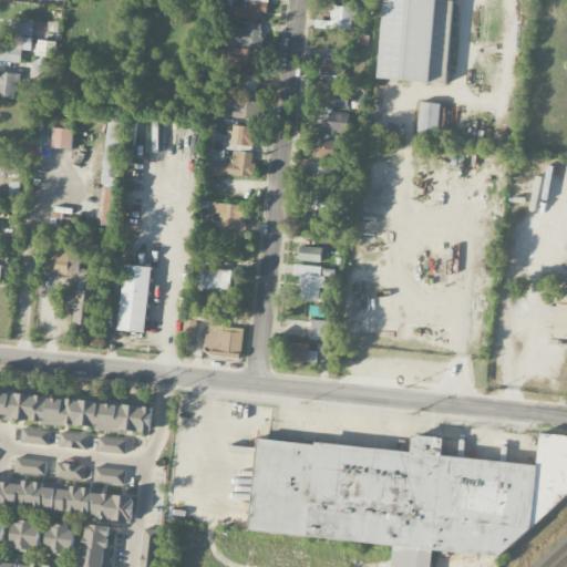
[(239,19),(267,20),(266,0),(245,0),(245,10),(239,10),(239,19)]
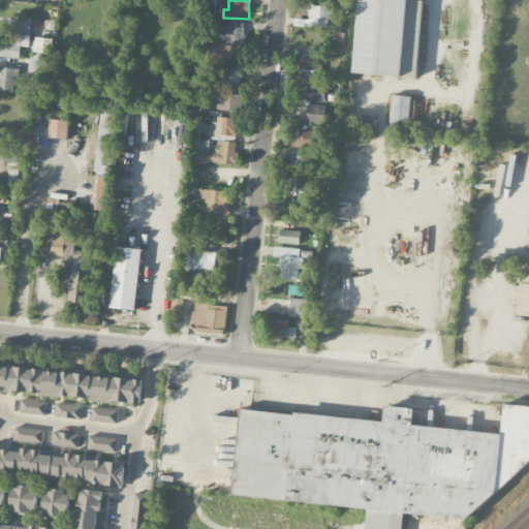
[(358,0),(353,73),(417,78),(423,1),(408,0),(358,0)]
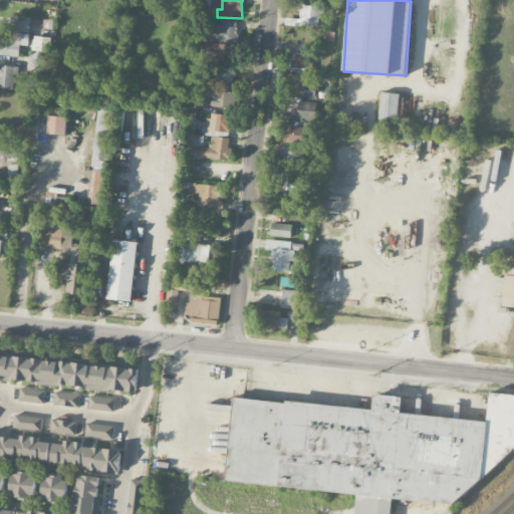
[(320,26),(320,7),(300,6),(300,19),(285,18),(285,25),(320,26)]
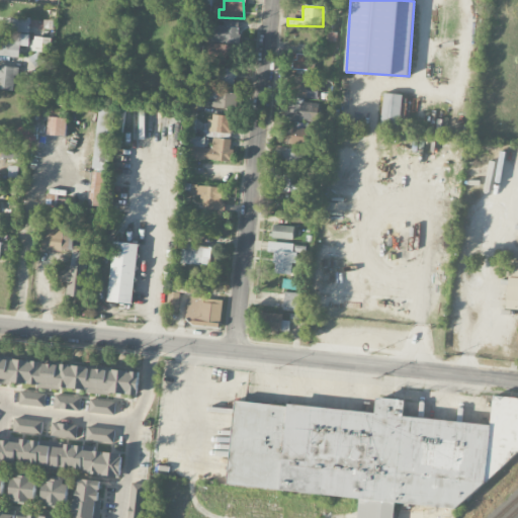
[(30,17),(17,17),(17,32),(29,33),(30,17)]
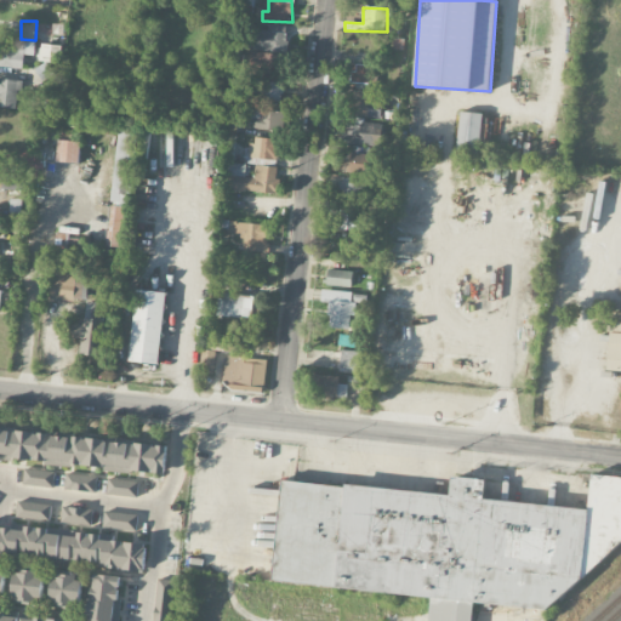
[(256,51),(286,51),(288,26),(256,24),(256,51)]
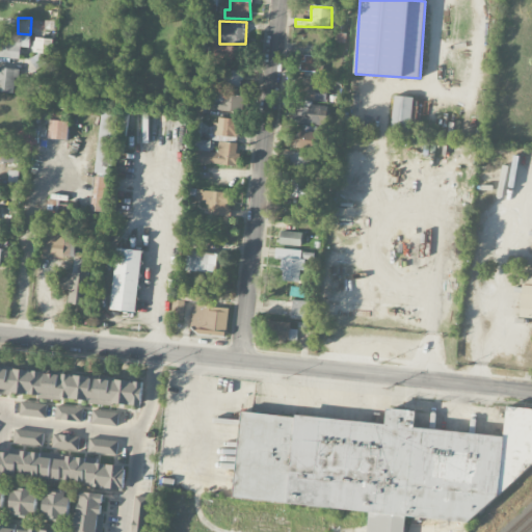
[(30,34),(0,33),(0,34),(0,57),(20,58),(21,47),(30,47),(30,34)]
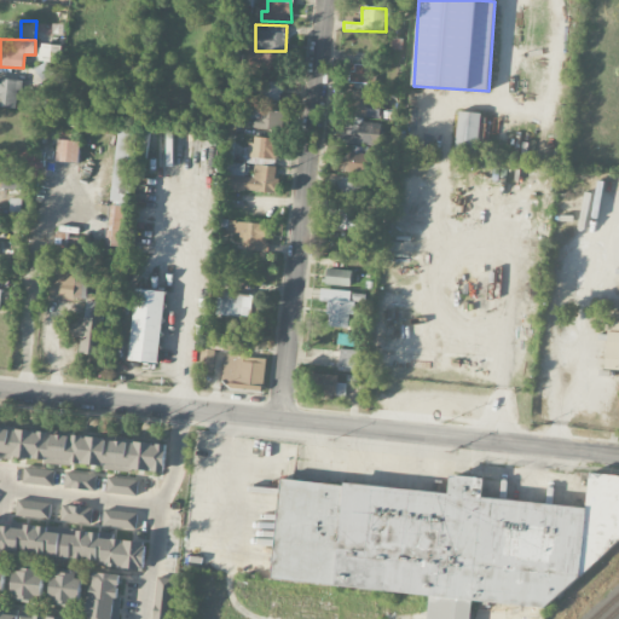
[(40,62),(61,62),(62,45),(40,44),(40,62)]
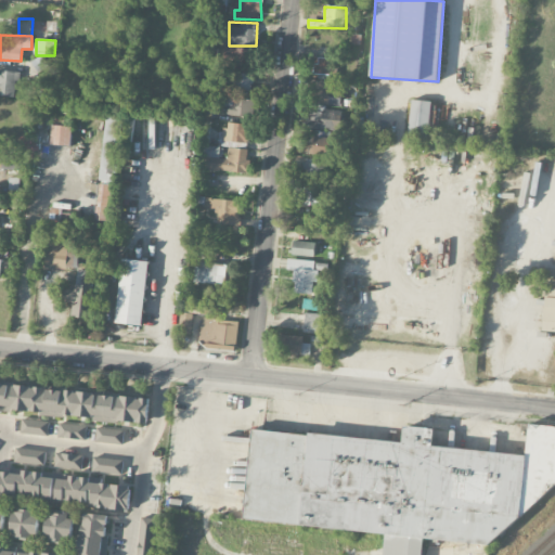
[(253,49),(223,48),(222,69),(252,72),(253,49)]
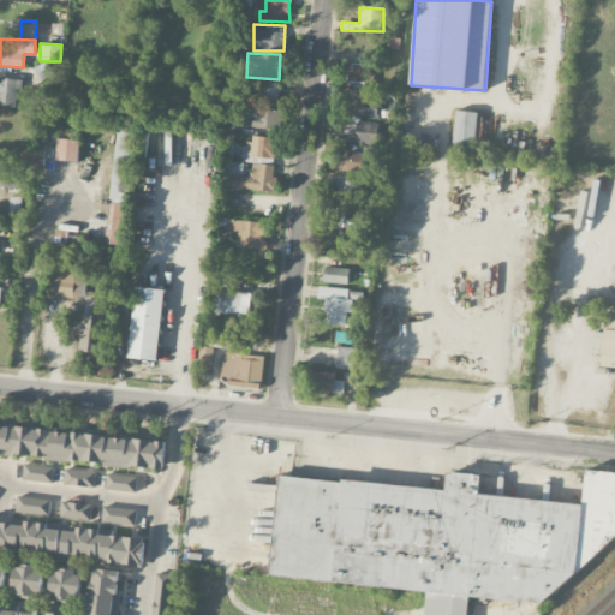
[(345,115),(377,118),(382,55),(354,53),(353,64),(369,65),(368,83),(357,83),(357,89),(347,88),(345,115)]
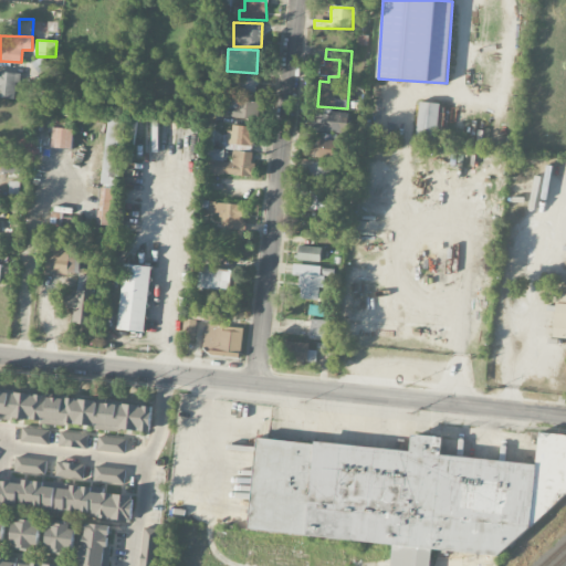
[(338,60),(324,60),(323,75),(337,75),(338,60)]
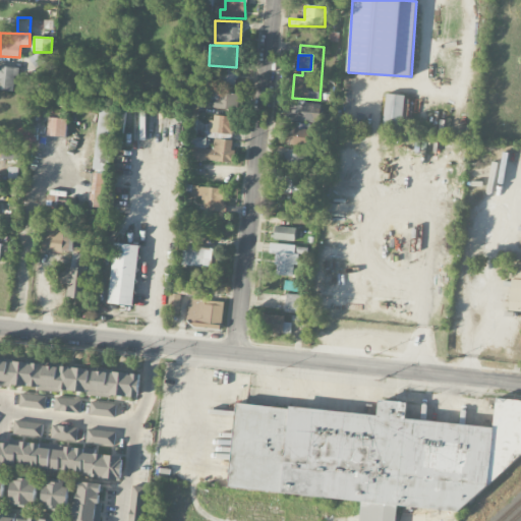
[(0,90),(15,91),(16,67),(0,66),(0,90)]
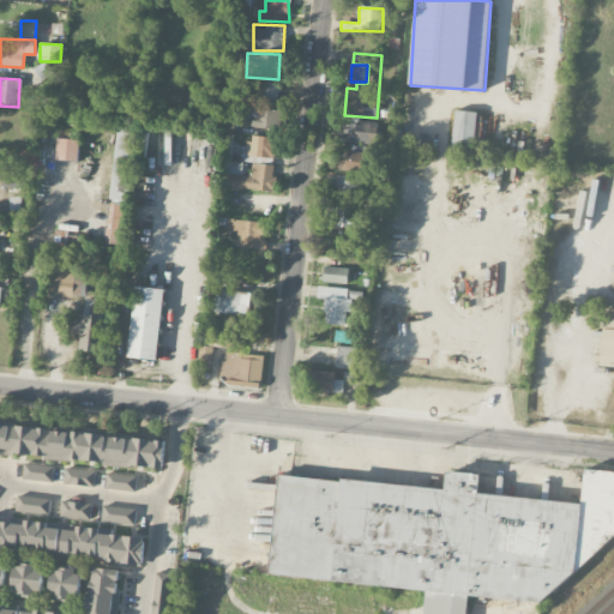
[(254,100),(280,101),(281,80),(254,80),(254,100)]
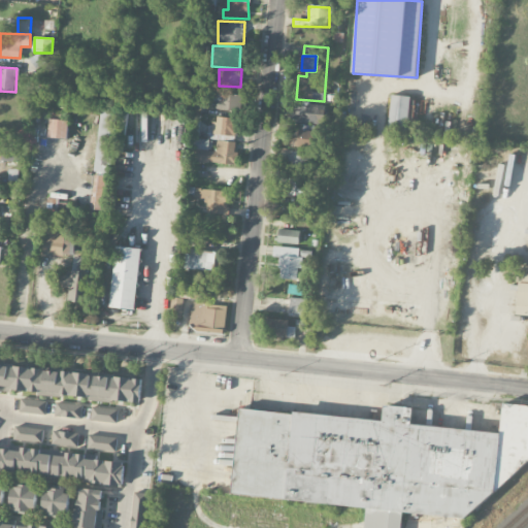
[(240,111),(240,94),(215,93),(213,109),(240,111)]
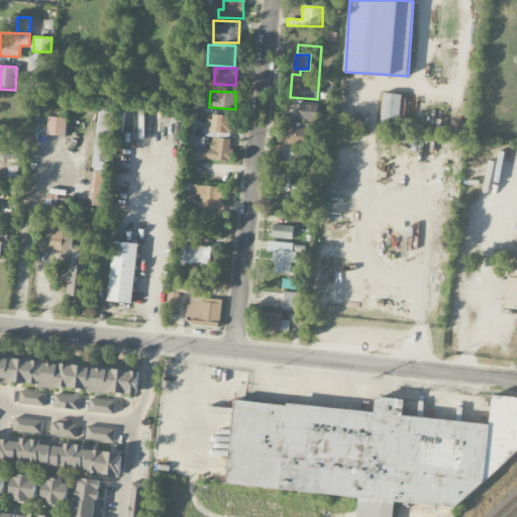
[(401,94),(382,94),(381,128),(400,129),(401,94)]
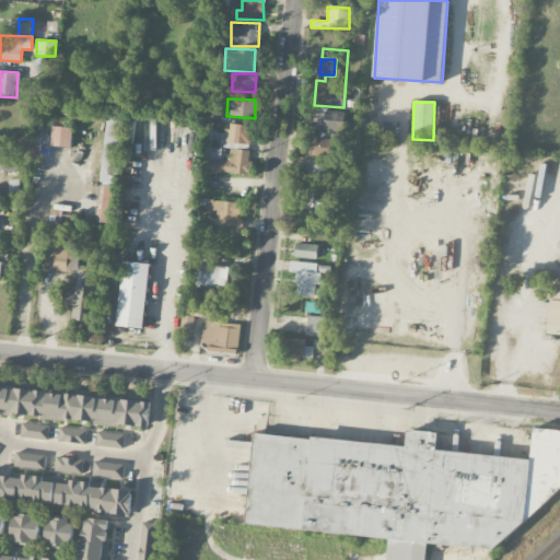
[(345,132),(345,109),(313,108),(312,130),(345,132)]
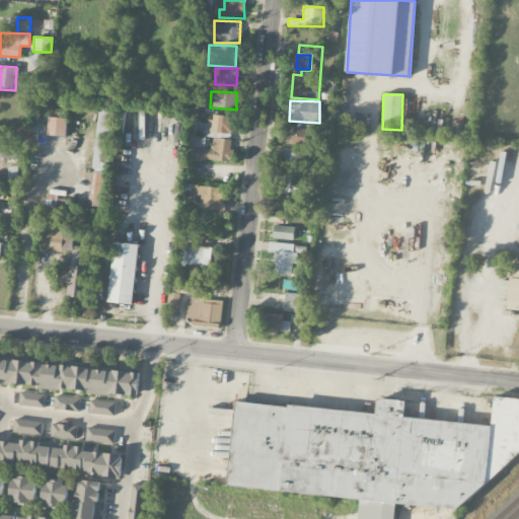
[(94,168),(110,169),(113,137),(119,137),(120,110),(97,109),(94,168)]
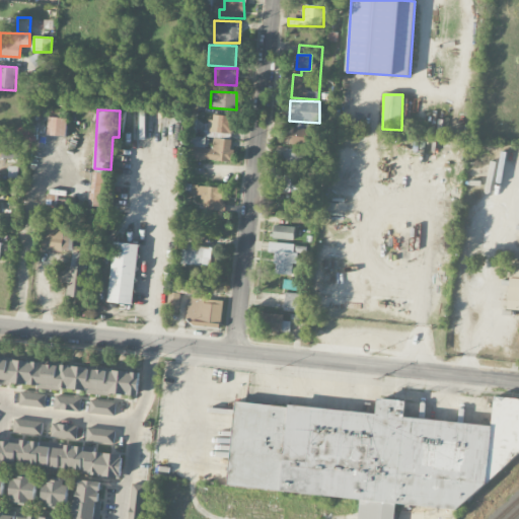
[(210,132),(232,133),(233,117),(210,115),(210,132)]
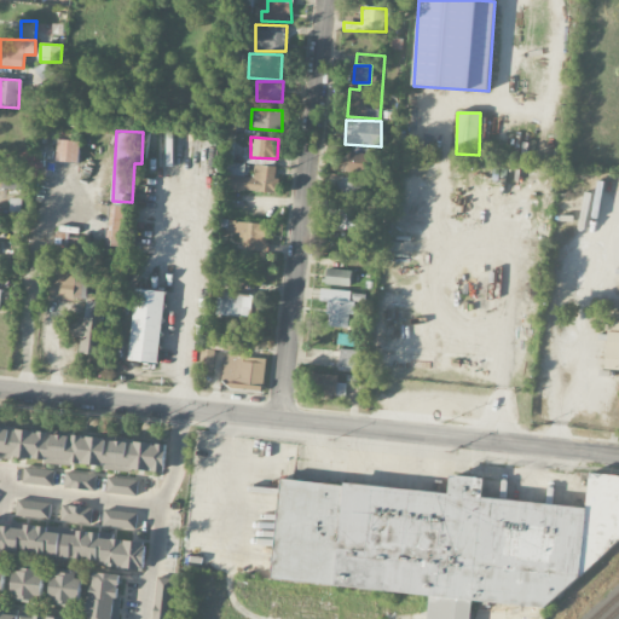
[(77,165),(81,143),(59,139),(56,161),(77,165)]
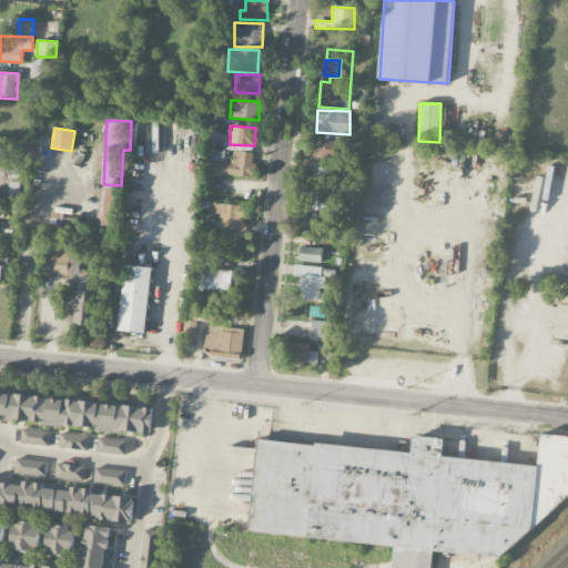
[(310,156),(337,161),(341,142),(313,139),(310,156)]
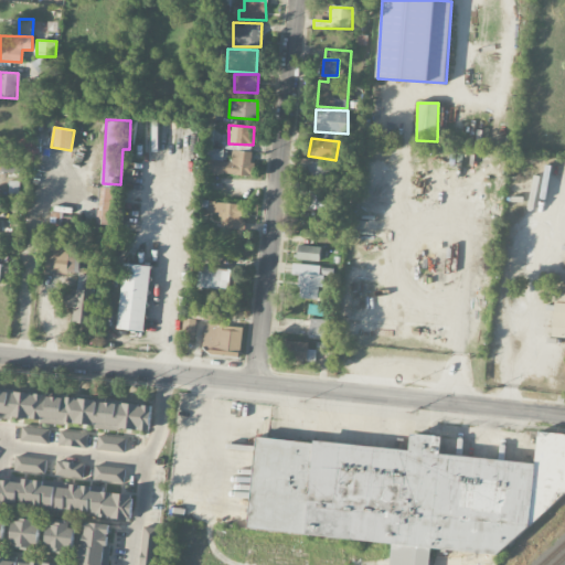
[(253,151),(232,150),(231,161),(222,161),(223,151),(210,150),(209,173),(254,177),(255,162),(252,162),(253,151)]
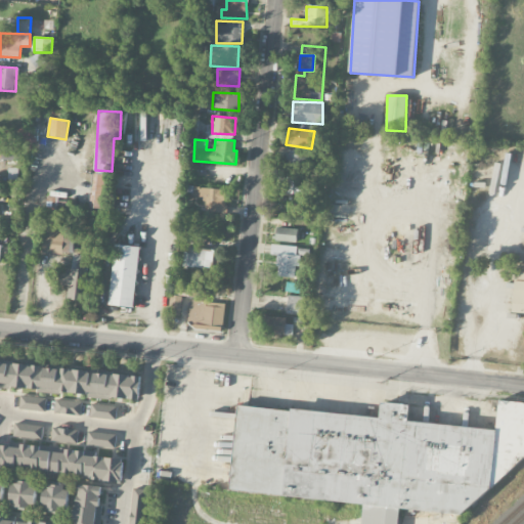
[(0,147),(0,160),(1,160),(16,161),(17,148),(0,147)]
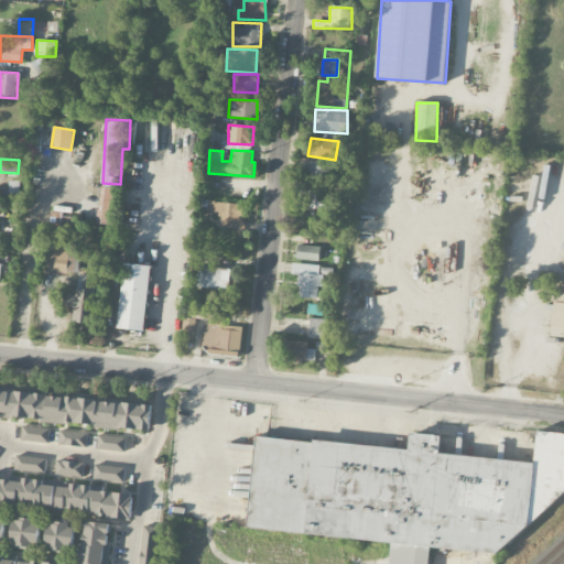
[(310,182),(333,183),(333,163),(310,162),(310,182)]
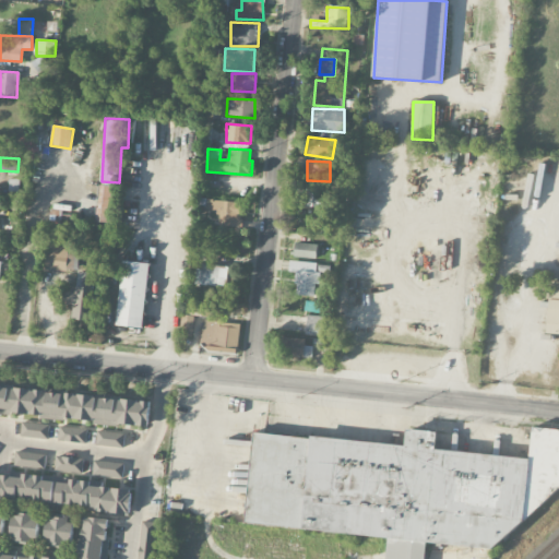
[(115,187),(99,186),(98,221),(114,221),(115,187)]
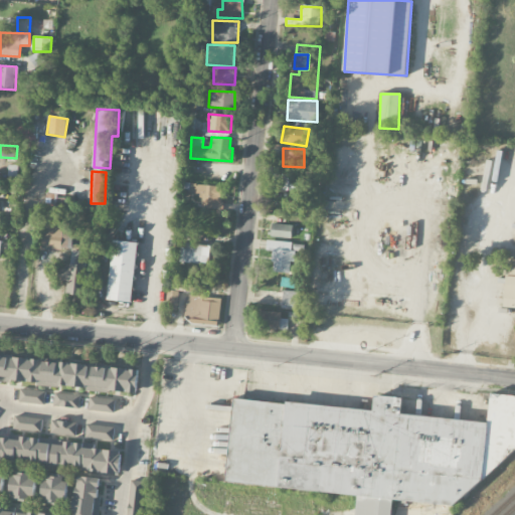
[(304,181),(297,180),(297,175),(273,174),(273,190),(304,192),(304,181)]
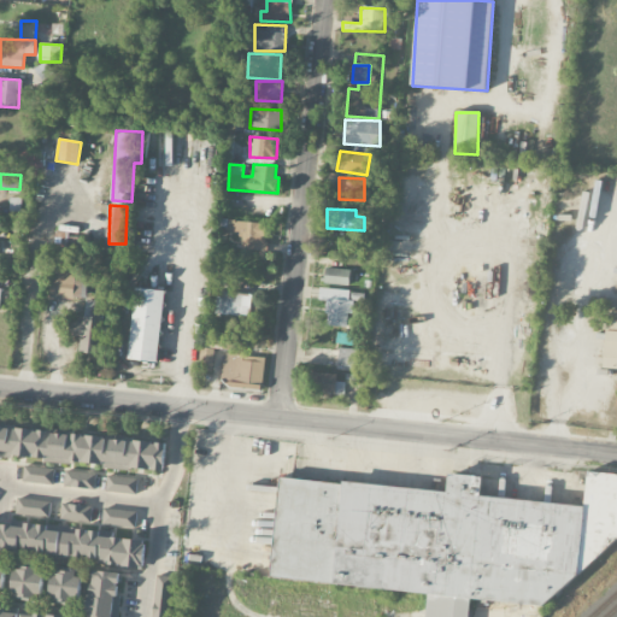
[(268,250),(269,242),(260,242),(262,222),(230,222),(230,241),(241,241),(241,250),(268,250)]
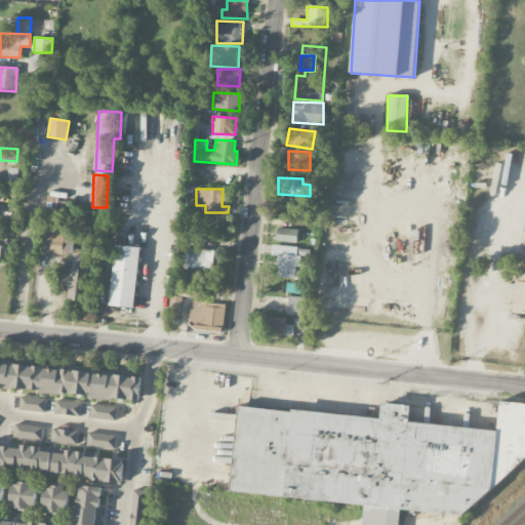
[(298,230),(277,227),(275,241),(296,244),(298,230)]
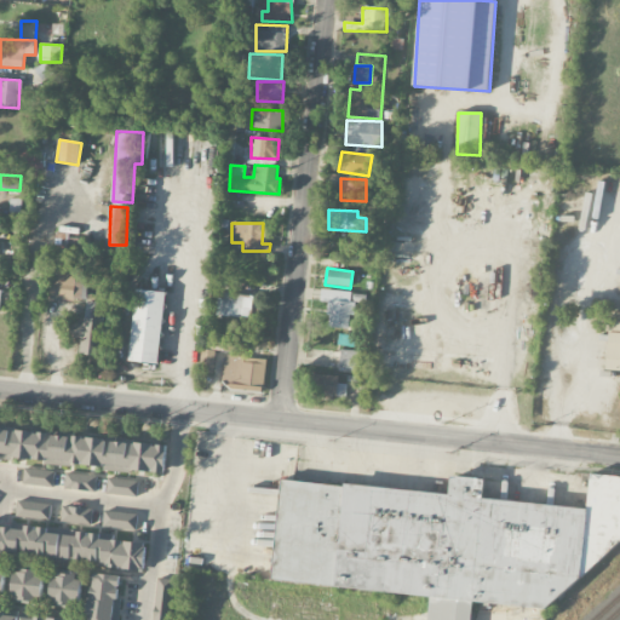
[(354,292),(321,288),(320,302),(329,303),(327,327),(350,329),(354,292)]
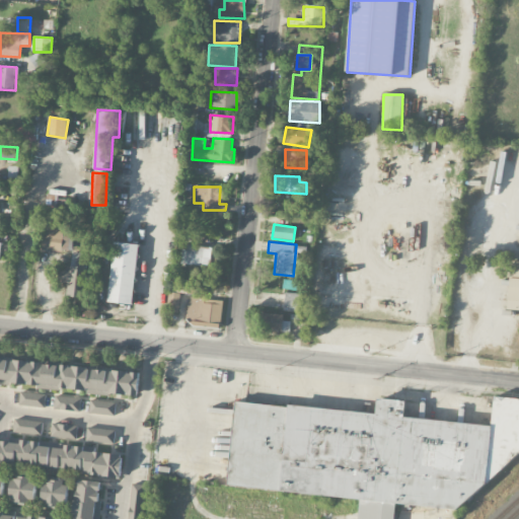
[(133,305),(139,244),(115,242),(107,302),(133,305)]
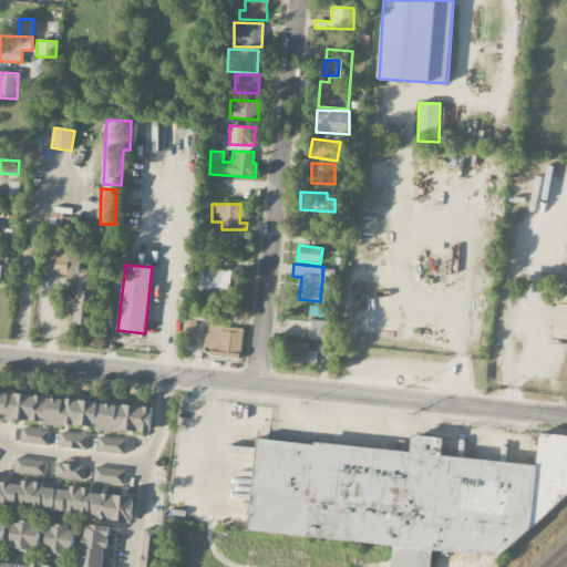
[(232,269),(199,268),(198,289),(230,290),(232,269)]
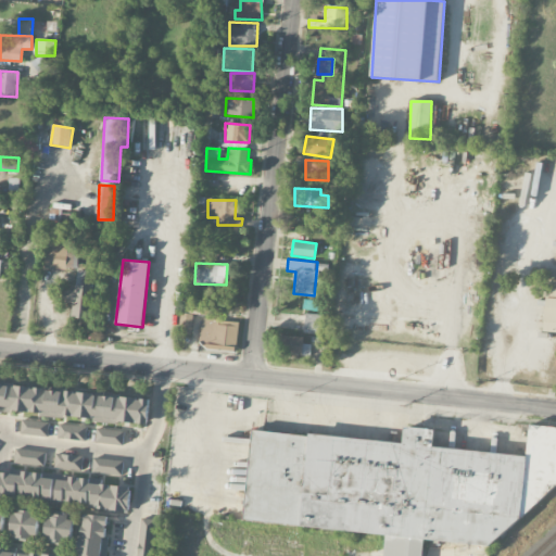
[(72,318),(91,318),(93,272),(77,270),(76,290),(64,290),(63,303),(73,303),(72,318)]
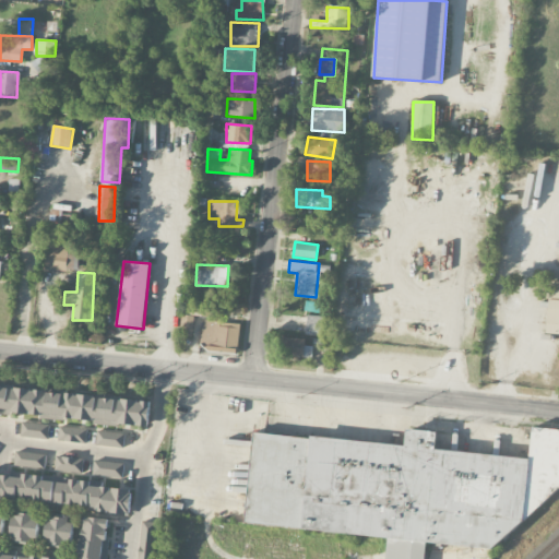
[(558,333),(558,290),(547,289),(545,332),(558,333)]
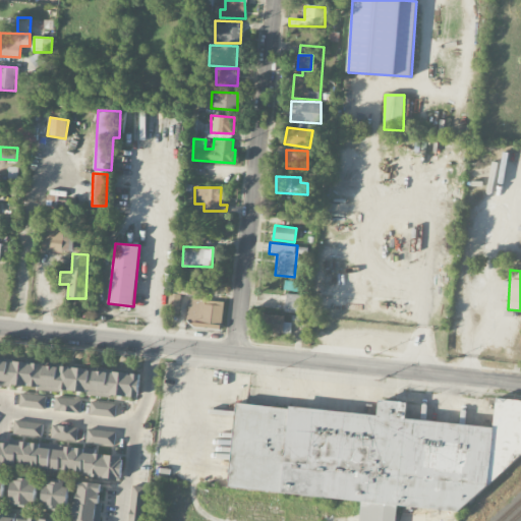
[(306,296),(287,293),(284,311),(303,314),(306,296)]
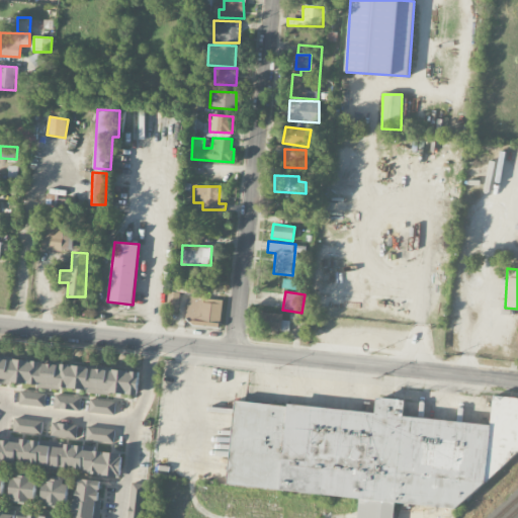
[(222,299),(187,297),(186,325),(221,327),(222,299)]
